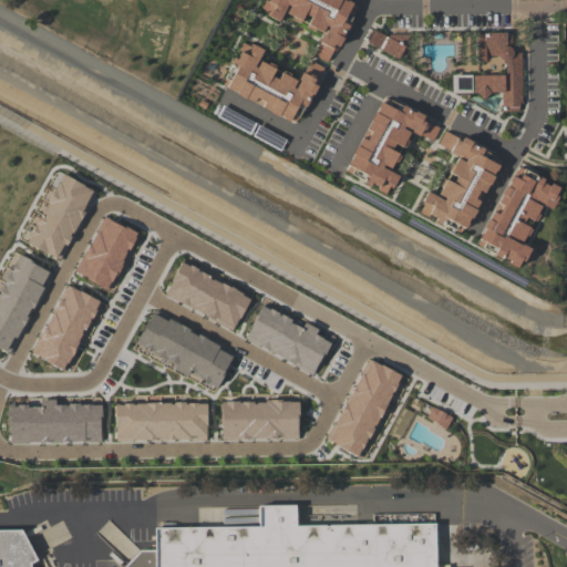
[(332,50),(327,62),(312,54),(320,41),(318,39),(322,30),(315,26),(313,28),(306,23),(310,14),(303,11),(299,20),(291,16),(292,13),(284,9),(278,20),(265,13),(266,10),(260,8),(264,0),(350,0),(352,1),(350,4),(356,8),(348,22),(349,23),(334,51),(332,50)]
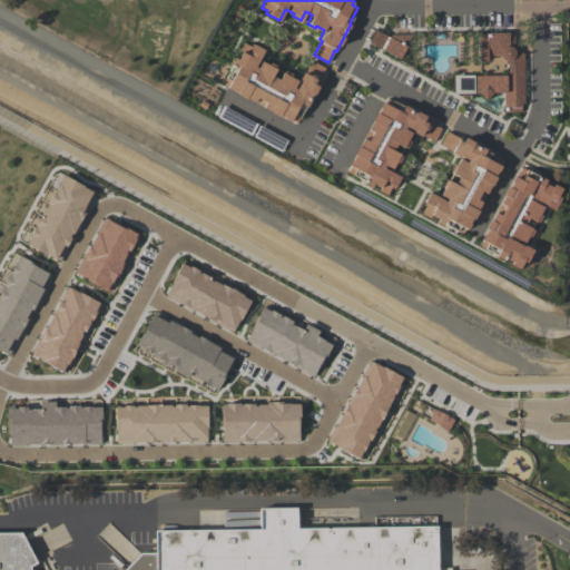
[(375,29),(389,36),(390,35),(411,33),(400,58),(369,41),(375,29)]
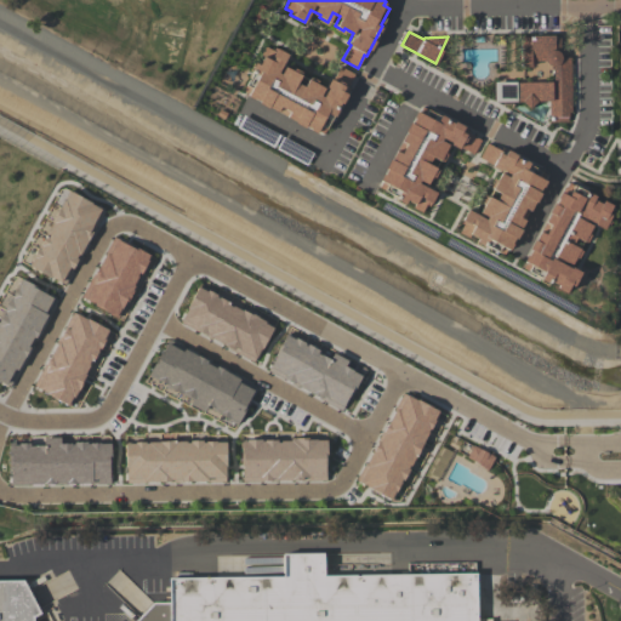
[(494,81),(517,81),(517,83),(553,81),(552,64),(551,64),(550,64),(548,63),(547,63),(546,62),(546,61),(531,62),(531,66),(519,66),(518,35),(554,34),(554,38),(560,38),(560,52),(560,53),(560,55),(562,56),(562,57),(570,57),(571,112),(568,112),(568,121),(550,121),(550,101),(536,101),(530,108),(522,101),(494,101),(494,81)]
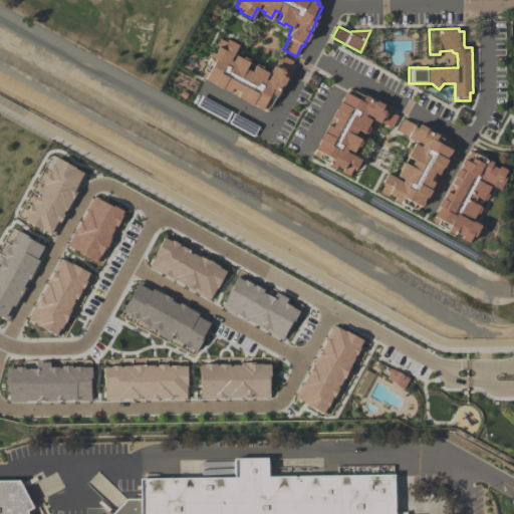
[(233,52),(242,56),(243,54),(250,58),(245,66),(251,69),(255,61),(263,65),(262,67),(269,70),(273,63),(276,64),(281,54),(293,61),(287,72),(289,73),(283,84),(282,84),(276,95),(275,94),(267,111),(262,108),(261,109),(256,106),(257,104),(252,102),(251,104),(243,99),(244,98),(221,87),(221,88),(213,84),(214,82),(210,79),(210,80),(204,78),(205,76),(201,74),(209,58),(207,57),(211,49),(214,51),(222,34),(238,42),(233,52)]
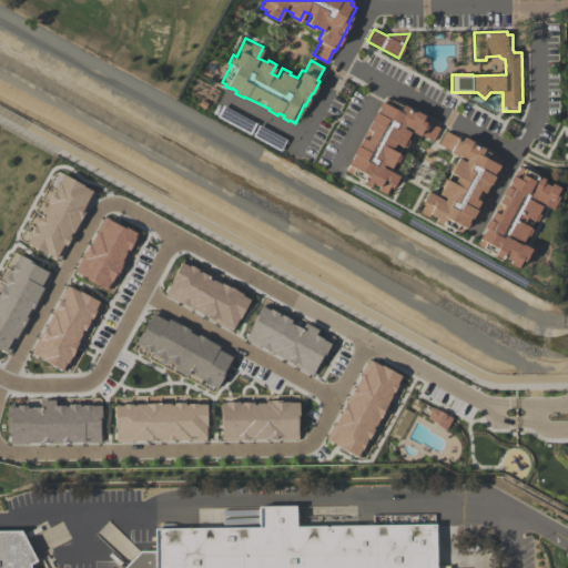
[(346,172),(350,165),(346,163),(350,158),(351,159),(354,153),(352,152),(356,142),(358,143),(371,120),(369,119),(374,110),(376,111),(378,107),(377,105),(383,95),(402,105),(403,103),(407,105),(407,107),(414,111),(416,109),(424,113),(423,115),(429,119),(428,121),(440,128),(433,141),(411,130),(407,138),(408,139),(405,146),(397,142),(393,149),(401,153),(397,161),(394,160),(389,169),(398,173),(394,183),(395,184),(393,189),(389,188),(386,193),(377,189),(379,184),(372,181),(369,185),(363,182),(363,181),(346,172)]
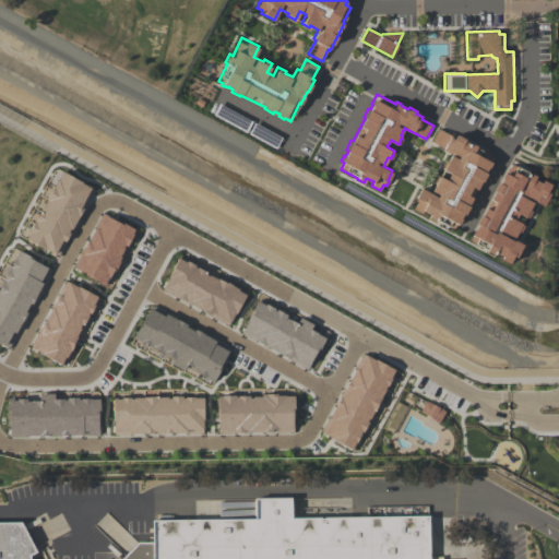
[(252,121),(246,132),(212,115),(218,104),(252,121)]
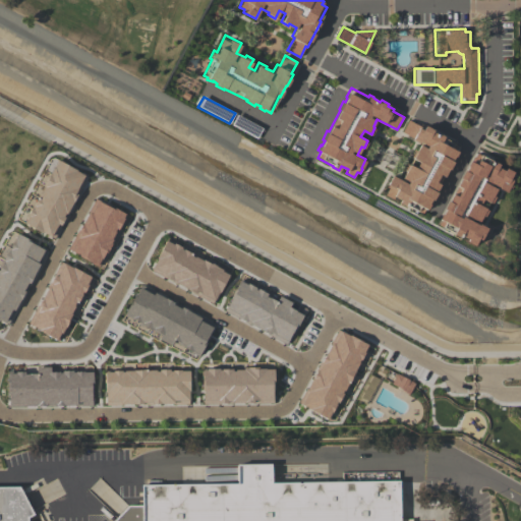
[(263,128),(256,138),(231,125),(236,114),(263,128)]
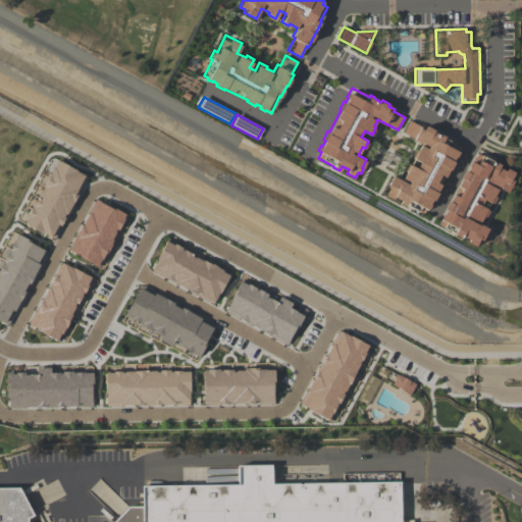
[(386,194),(389,189),(385,187),(393,173),(402,178),(407,169),(405,168),(408,161),(417,166),(420,159),(412,155),(415,148),(417,150),(421,143),(413,139),(413,138),(403,133),(409,119),(423,127),(425,123),(434,128),(434,129),(438,133),(439,132),(446,135),(445,138),(460,146),(458,150),(460,151),(457,156),(455,156),(453,161),(454,161),(450,170),(449,169),(436,193),(437,193),(434,199),(432,198),(430,203),(431,204),(428,209),(426,208),(424,213),(407,204),(407,205),(400,202),(401,200),(395,197),(394,200),(385,195),(385,194),(386,194)]
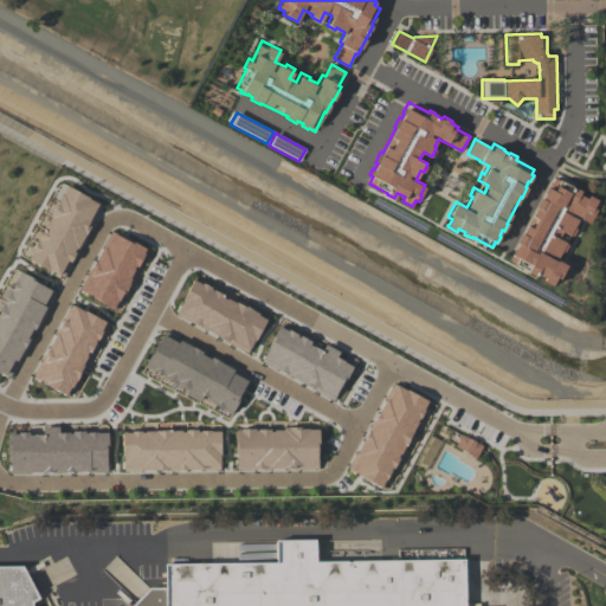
[(510,262),(514,255),(510,253),(514,246),(515,246),(517,242),(516,242),(521,231),(522,232),(536,206),(535,205),(540,195),(542,197),(545,192),(543,191),(547,185),(548,186),(550,181),(553,182),(555,178),(574,187),(575,187),(582,191),(580,194),(588,198),(590,195),(598,199),(594,207),(597,208),(593,214),(595,216),(592,223),(591,221),(590,223),(580,218),(574,229),(577,229),(572,237),(562,231),(559,238),(568,243),(563,251),(562,250),(558,258),(567,264),(560,277),(556,276),(553,284),(543,278),(545,276),(536,272),(535,275),(526,270),(510,262)]
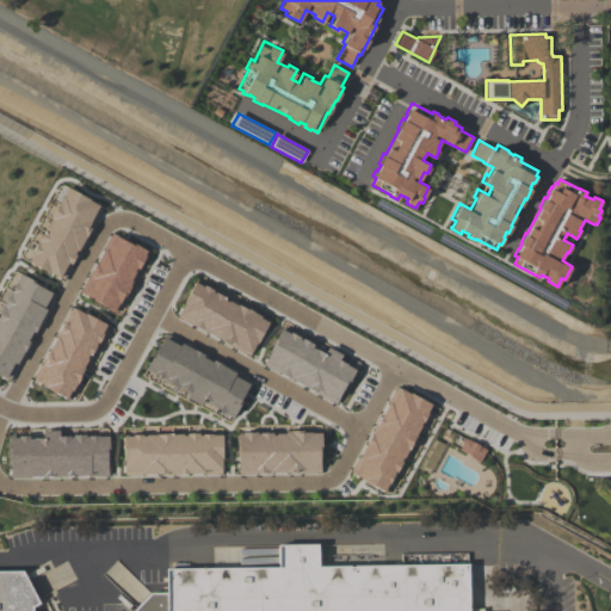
[(103,208),(69,187),(26,261),(60,281),(103,208)]
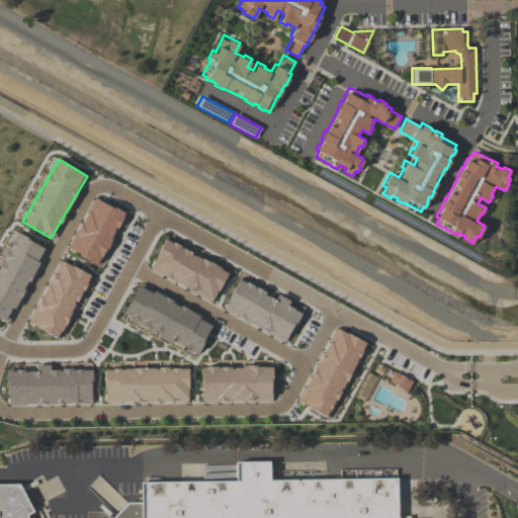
[(124,213),(92,197),(67,249),(98,264),(124,213)]
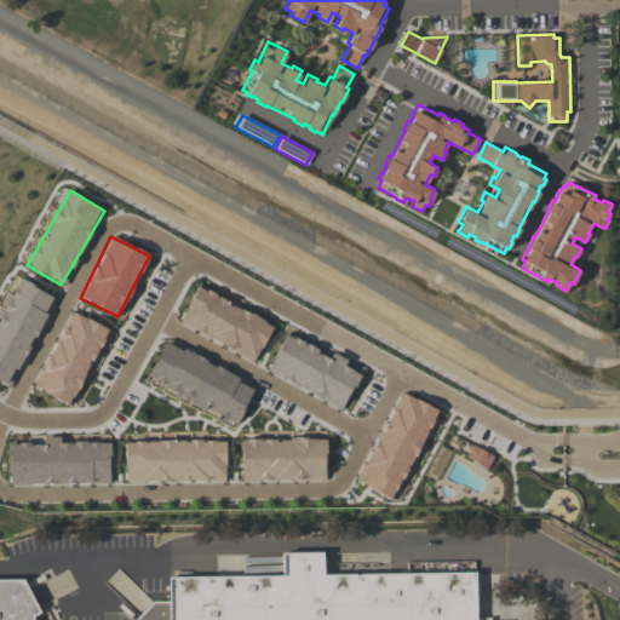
[(52,294),(18,280),(11,297),(9,296),(0,314),(0,380),(12,386),(52,294)]
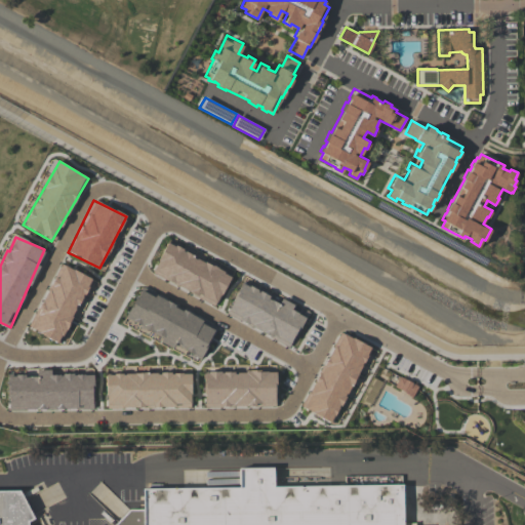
[(217,303),(230,272),(164,245),(151,276),(217,303)]
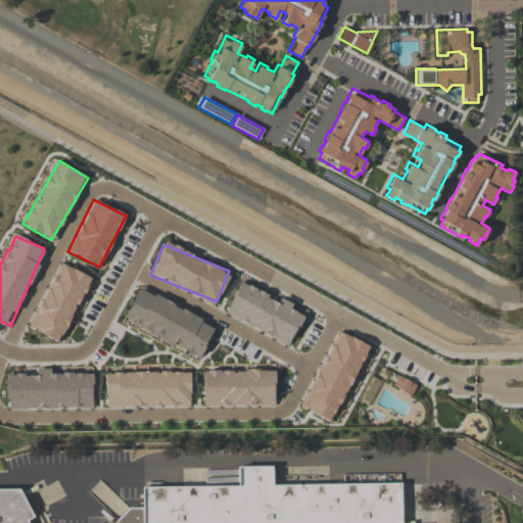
[(90,278),(59,263),(28,326),(58,341),(90,278)]
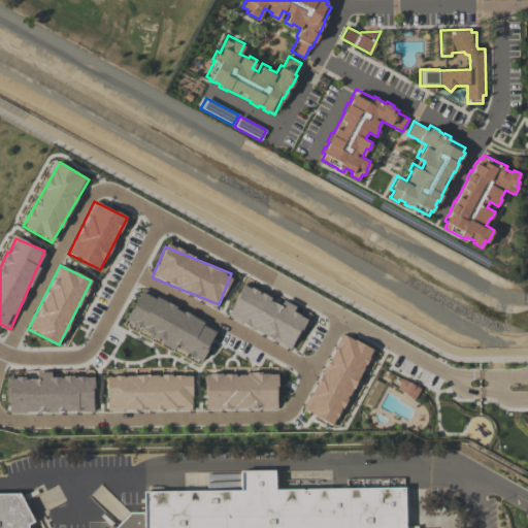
[(226,318),(292,347),(305,318),(292,311),(295,306),(241,283),(226,318)]
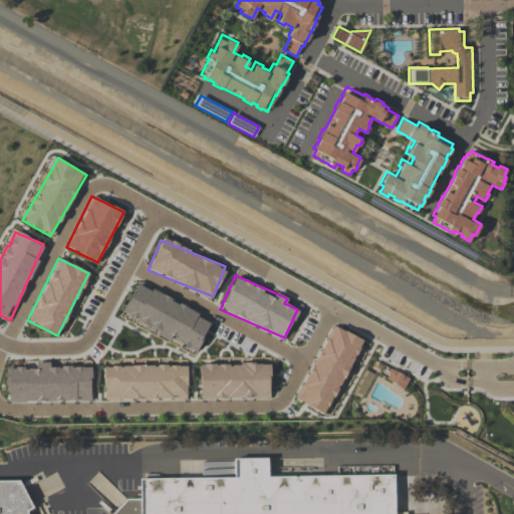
[(197,349),(211,317),(136,284),(121,314),(171,335),(170,337),(197,349)]
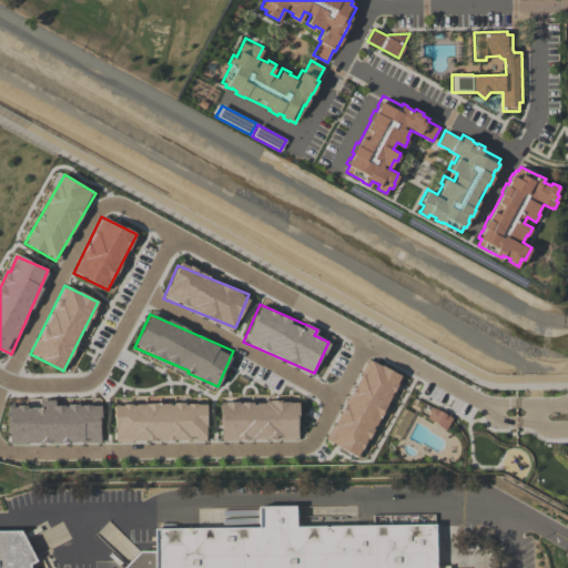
[(327,443),(361,457),(398,374),(365,358),(327,443)]
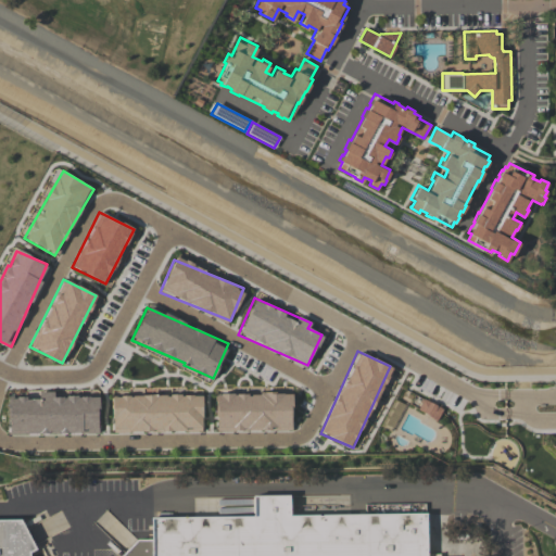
[(97,395),(52,396),(52,391),(37,392),(37,397),(8,397),(8,434),(98,433),(97,395)]
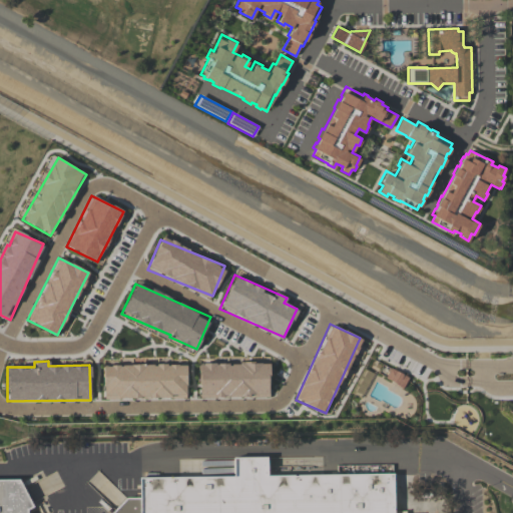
[(269,397),(269,363),(198,363),(198,398),(269,397)]
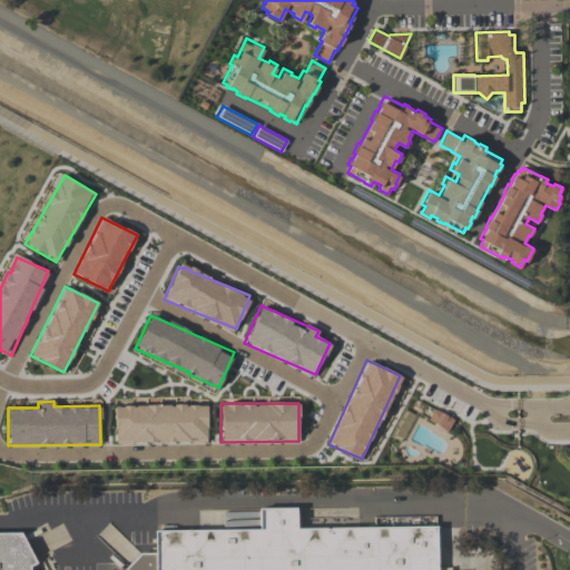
[(206,404),(114,405),(114,442),(206,441),(206,404)]
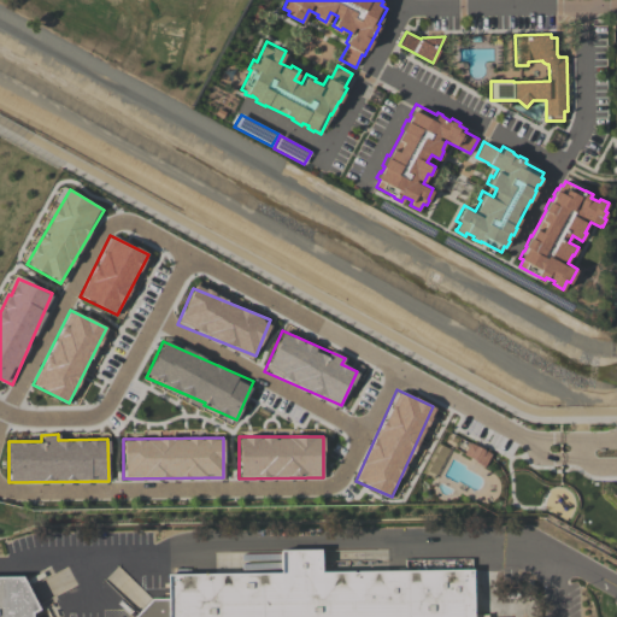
[(462,456),(485,465),(489,452),(468,442),(462,456)]
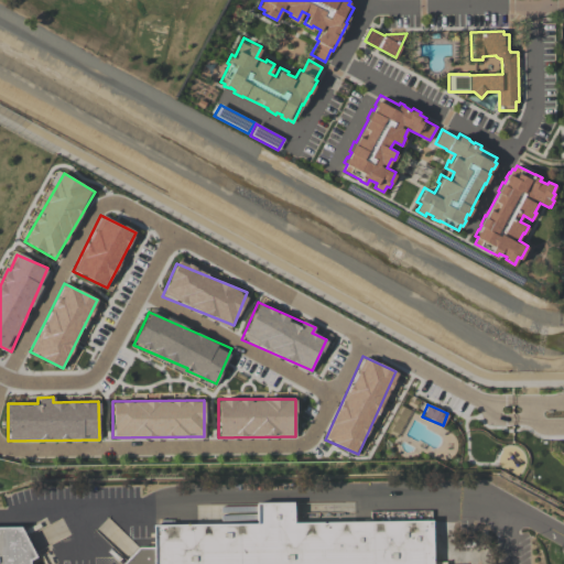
[(154,550),(154,563),(435,563),(435,525),(295,528),(295,507),(262,508),(262,528),(154,529),(154,550)]
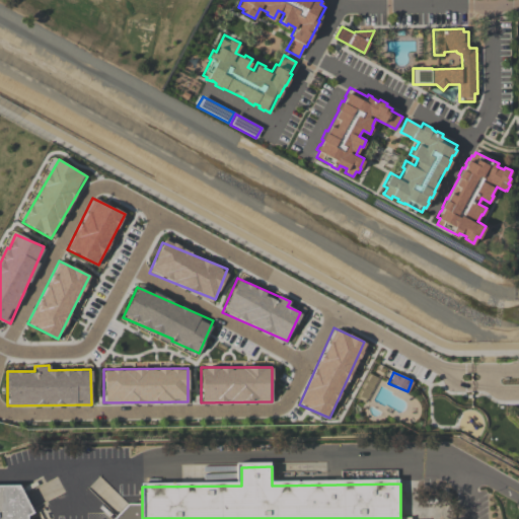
[(29,518),(38,516),(27,499),(21,488),(0,488),(0,518),(29,518)]
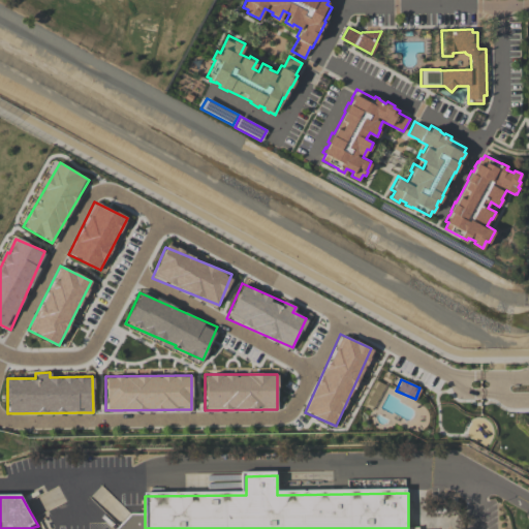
[(145,528),(145,516),(133,517),(125,527),(123,528),(145,528)]
